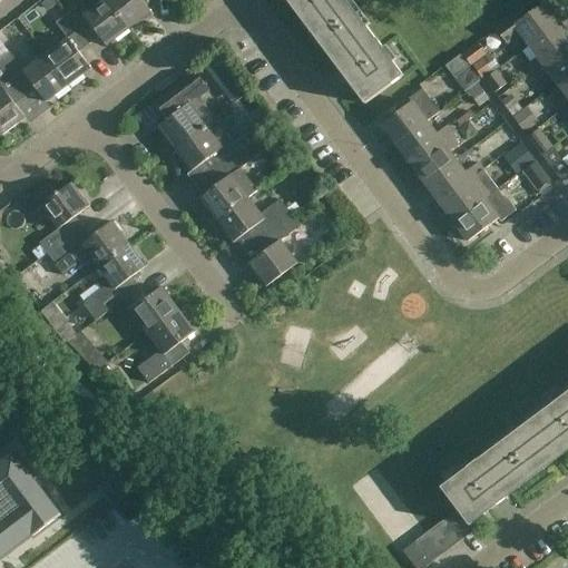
[(127,28),(106,0),(99,0),(82,13),(76,5),(65,13),(84,39),(85,39),(88,42),(98,36),(105,45),(127,28)]
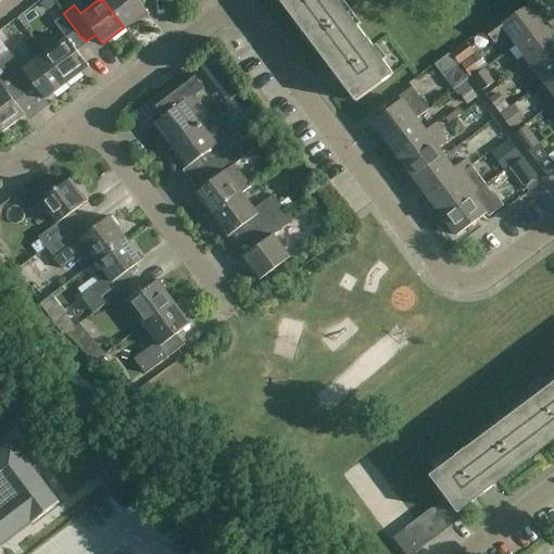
[(103,0),(124,27),(147,11),(138,0),(103,0)]
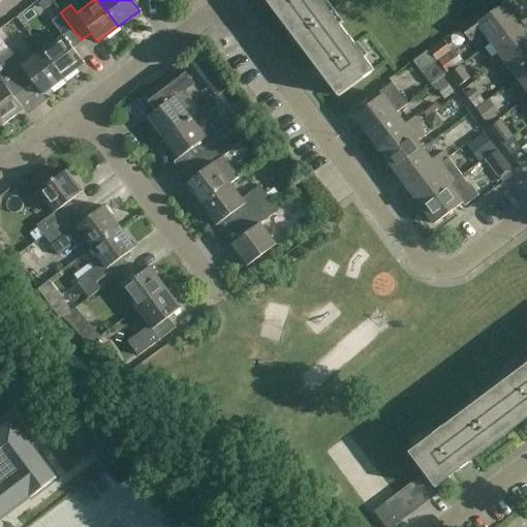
[(266,0),(337,95),(372,69),(354,44),(347,34),(346,35),(320,0),(266,0)]
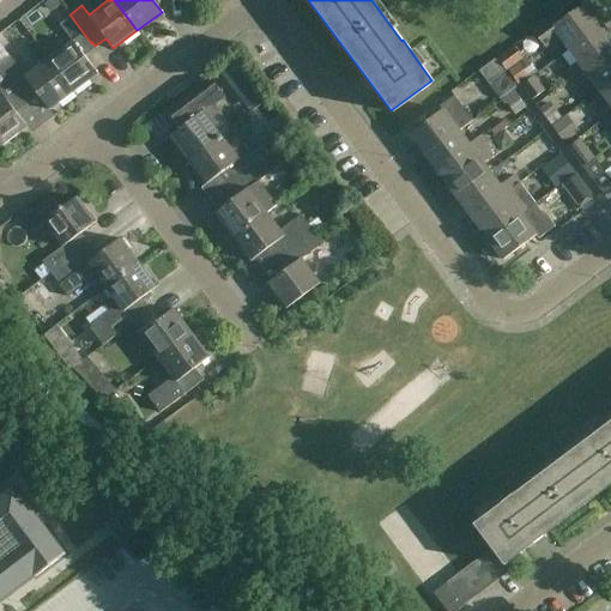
[(564,48),(602,22),(600,20),(599,22),(584,1),(557,20),(552,14),(532,30),(543,44),(557,35),(566,47),(564,48)]
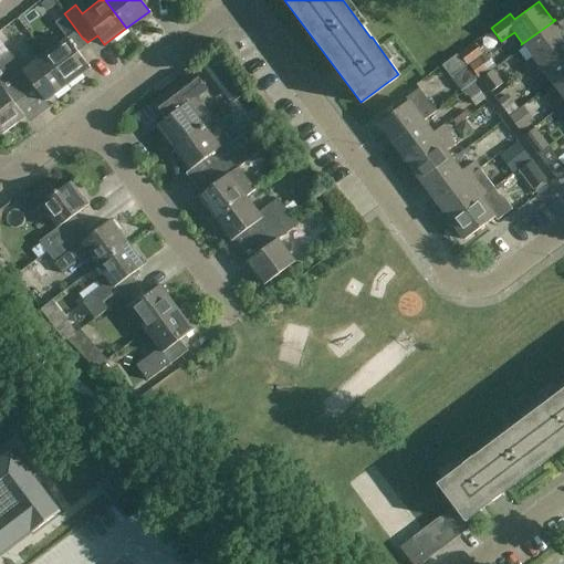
[(90,68),(73,47),(83,39),(64,13),(54,21),(65,37),(43,53),(66,84),(90,68)]
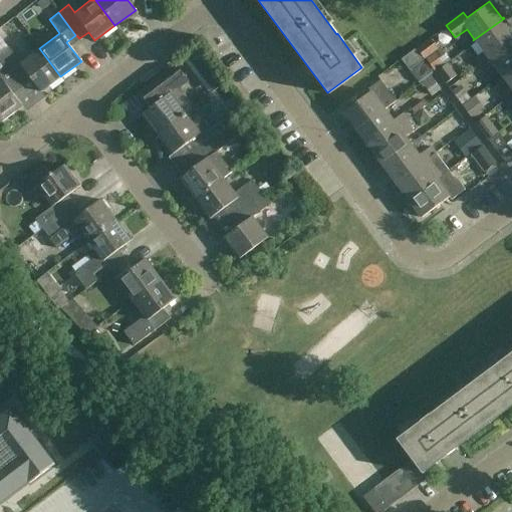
[(504,18),(473,40),(474,41),(475,40),(483,50),(472,59),(476,65),(511,38),(511,31),(503,19),(504,18)]
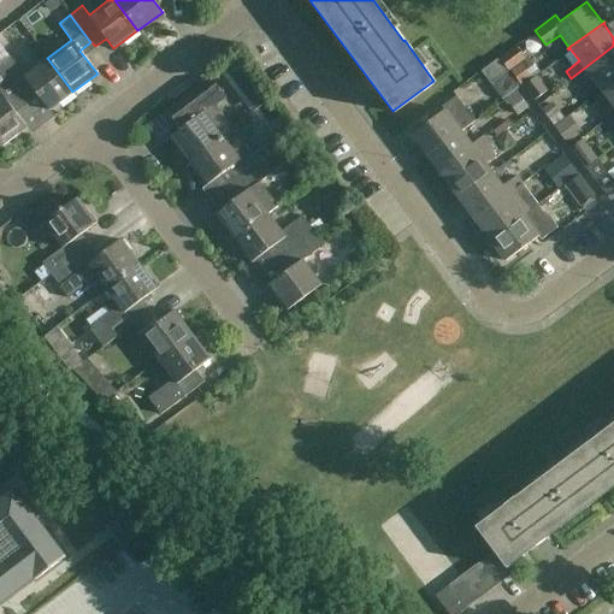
[(513,45),(511,47),(497,55),(518,84),(538,70),(526,54),(523,57),(513,45)]
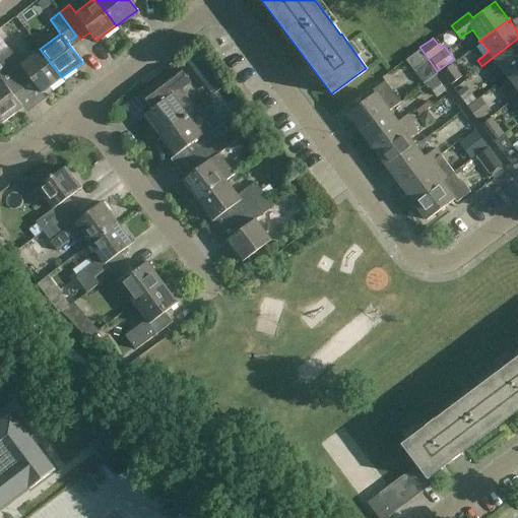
[(517,39),(481,66),(487,72),(498,64),(506,75),(505,75),(505,76),(517,66),(517,39)]
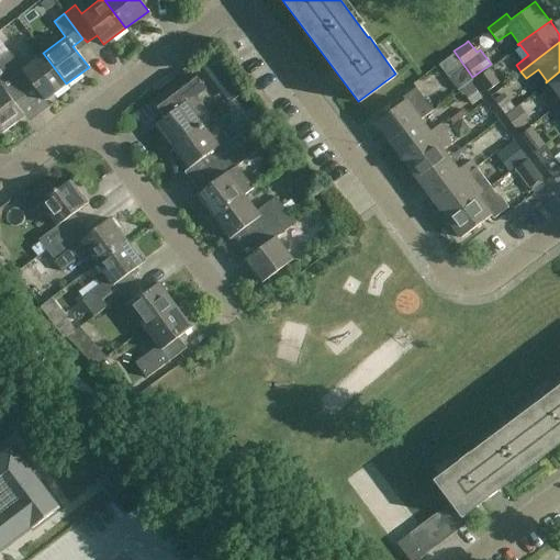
[(8,49),(0,55),(0,63),(24,93),(34,86),(44,100),(66,84),(43,53),(22,68),(15,60),(8,49)]
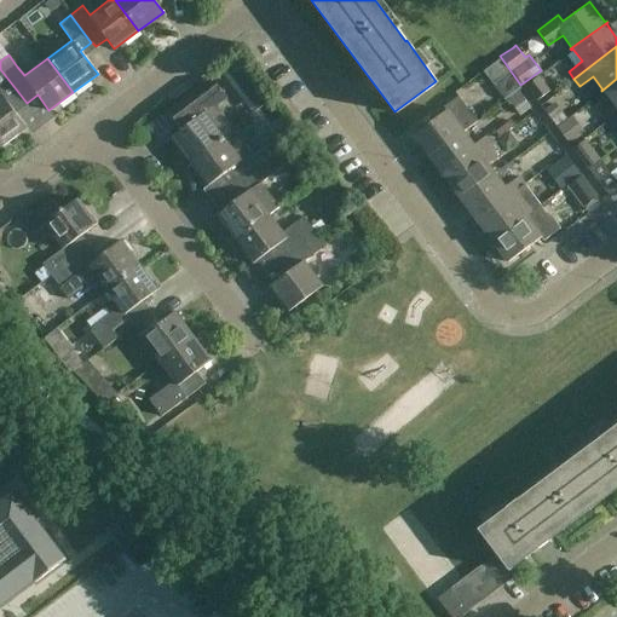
[(499,57),(482,70),(491,82),(507,70),(499,57)]
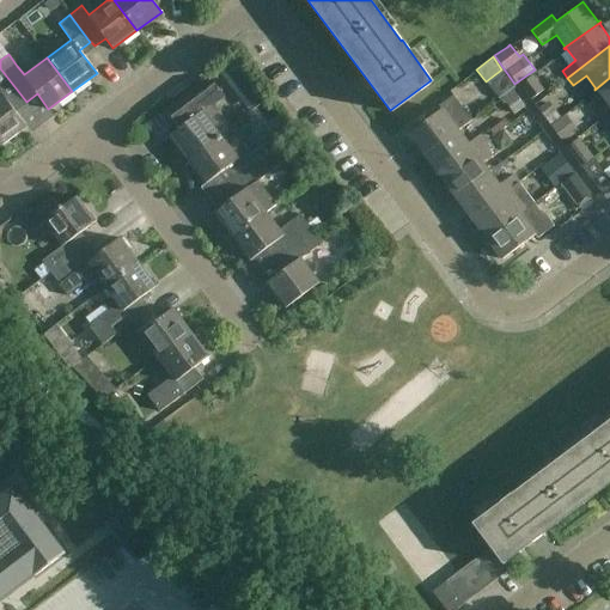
[(0,142),(1,144),(26,126),(18,115),(30,107),(26,102),(0,68),(0,142)]
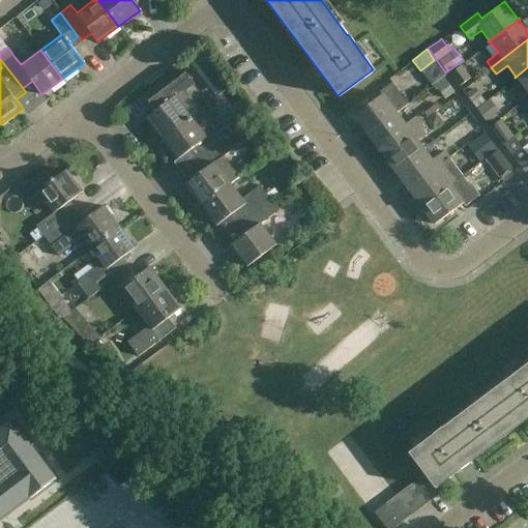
[(468,78),(459,64),(448,71),(458,85),(468,78)]
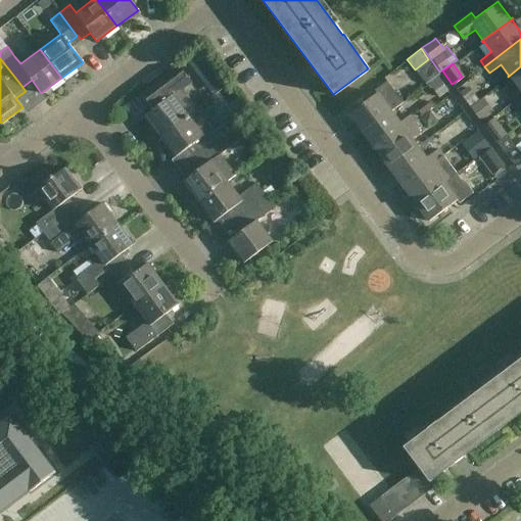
[(142,92),(153,107),(143,114),(158,135),(195,108),(180,89),(190,81),(178,65),(142,92)]
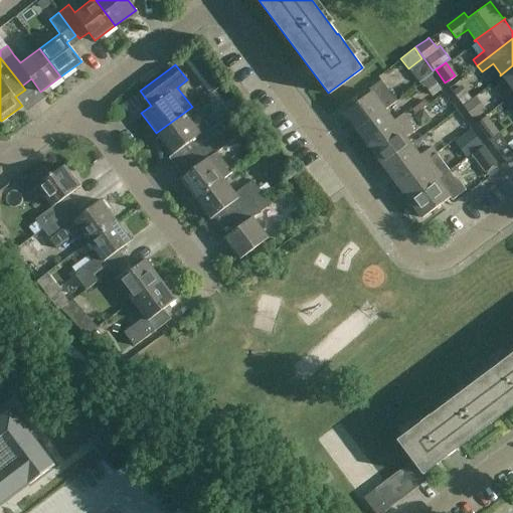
[(512,65),(500,75),(501,75),(502,74),(510,86),(498,94),(503,101),(512,93),(512,65)]
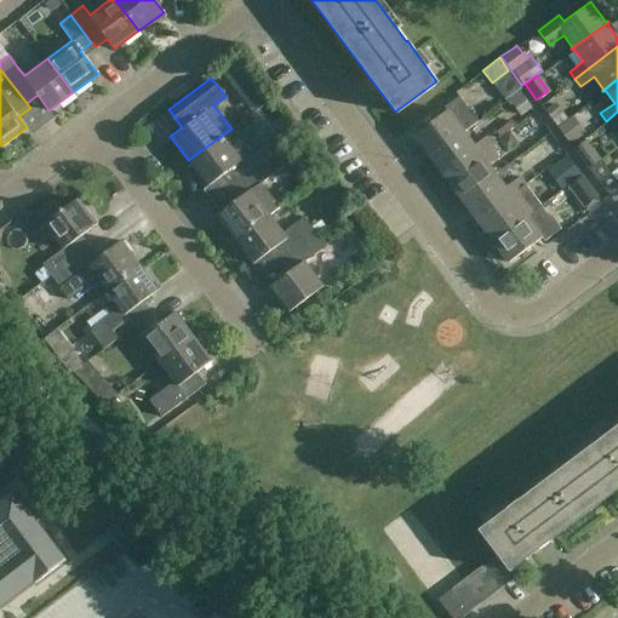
[(516,90),(505,97),(519,115),(530,107),(516,90)]
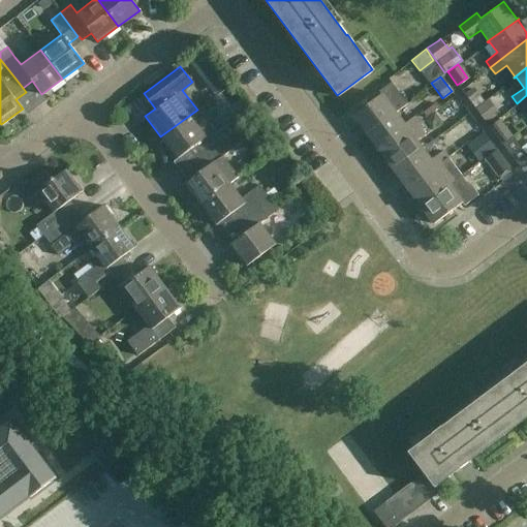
[(377,90),(379,94),(351,115),(365,132),(364,133),(364,134),(396,111),(406,102),(390,81),(377,90)]
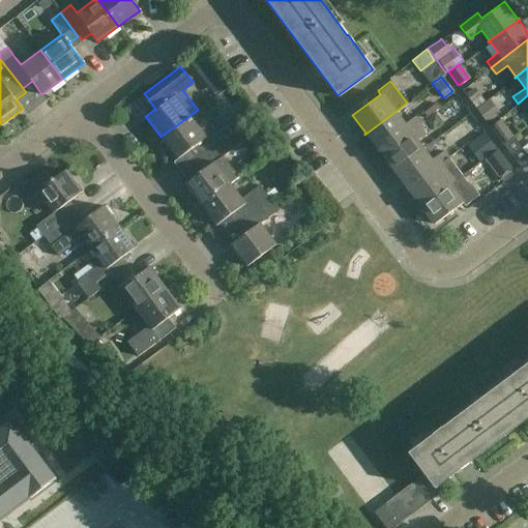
[(527,95),(518,104),(523,110),(527,105),(527,95)]
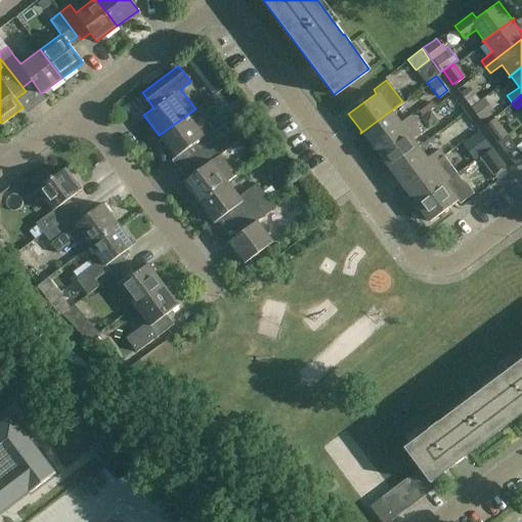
[(493,111),(482,96),(470,105),(481,121),(493,111)]
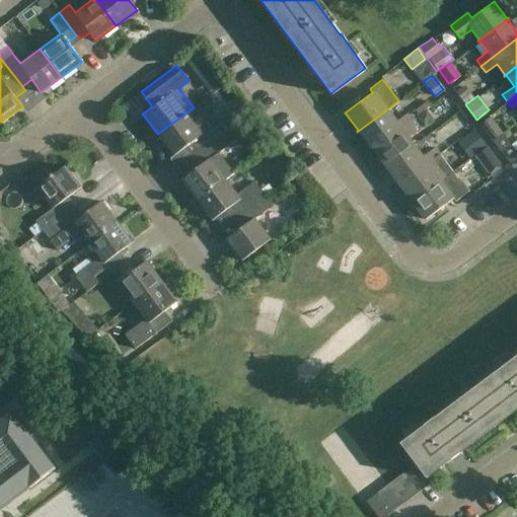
[(208,128),(194,107),(157,134),(172,155),(186,145),(193,155),(227,129),(219,119),(208,128)]
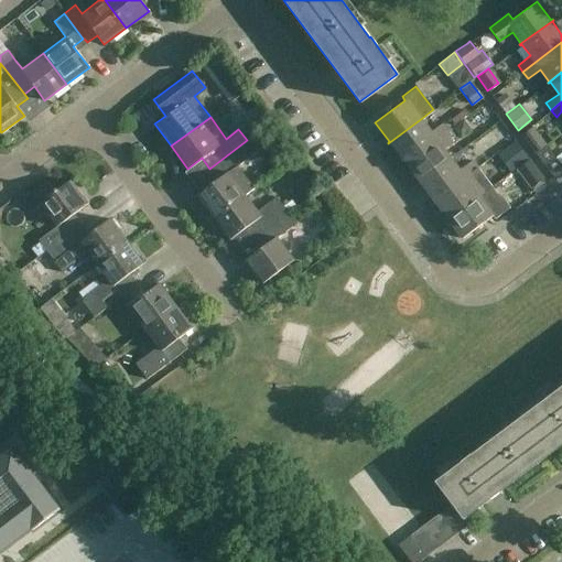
[(422,118),(388,143),(389,143),(390,142),(403,161),(402,161),(402,162),(447,128),(442,121),(430,131),(421,119),(422,118)]
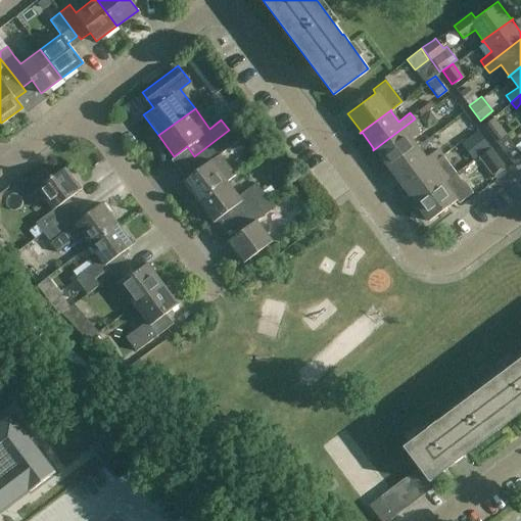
[(495,142),(506,134),(491,116),(482,125),(495,142)]
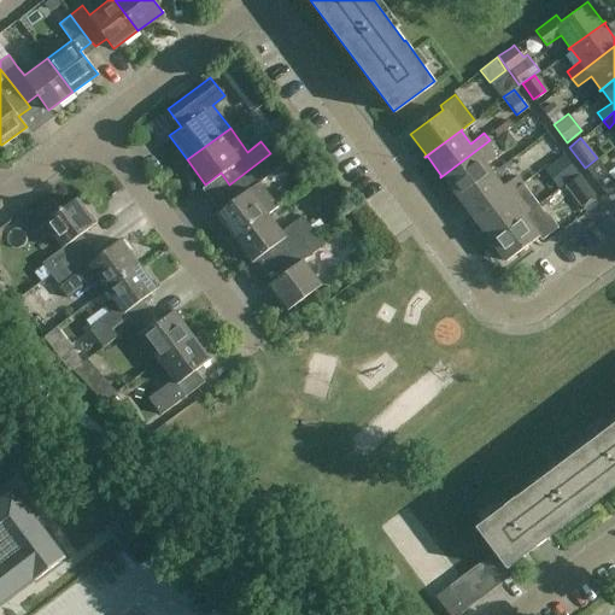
[(495,148),(490,140),(440,177),(441,177),(443,176),(457,197),(456,198),(493,170),(492,170),(491,171),(481,158),(495,148)]
